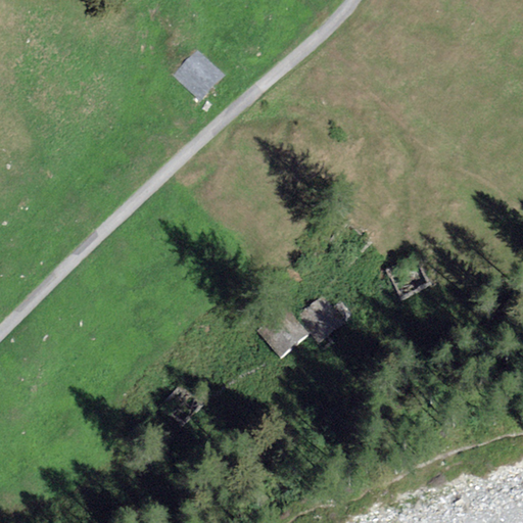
[(200,101),(224,76),(195,49),(172,75),(200,101)]
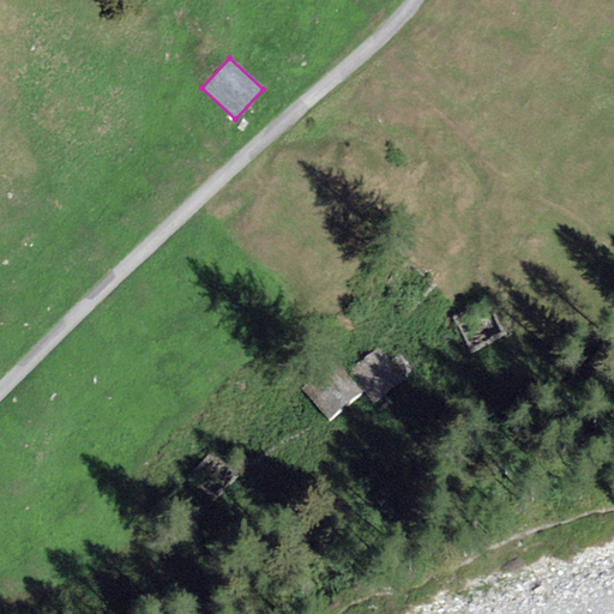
[(489,301),(457,318),(473,350),(506,333),(489,301)]
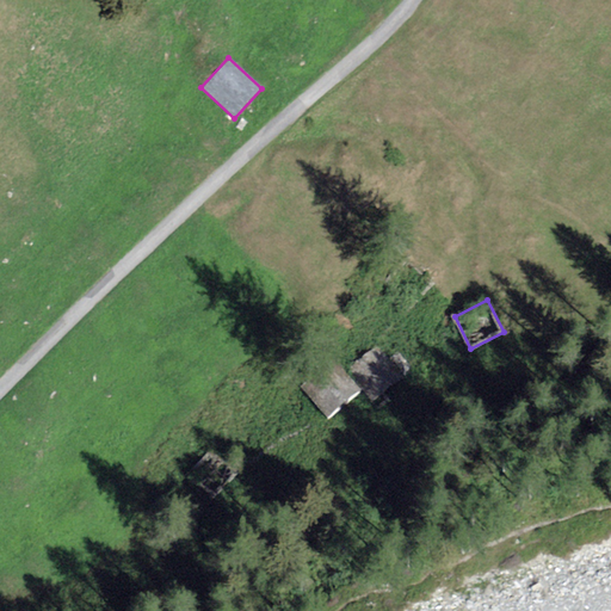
[(346,371),(372,402),(402,377),(375,346),(346,371)]
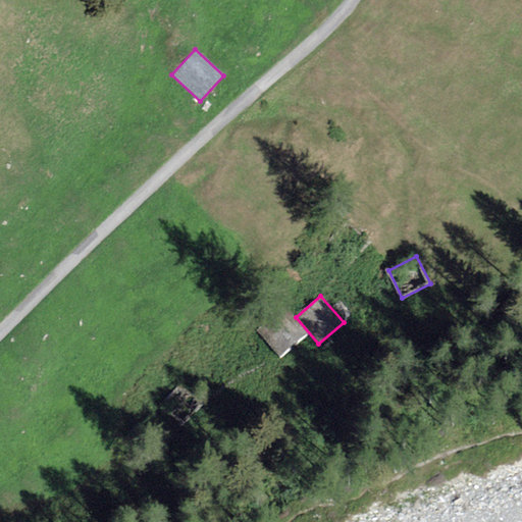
[(279,356),(307,333),(284,307),(257,329),(279,356)]
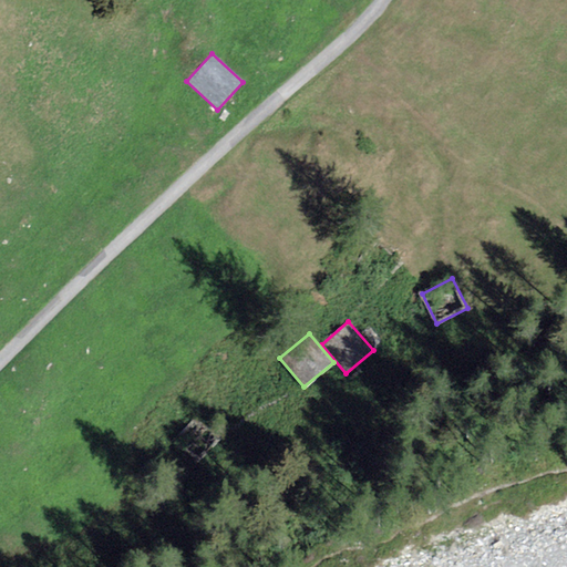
[(220,437),(193,415),(174,440),(200,462),(220,437)]
